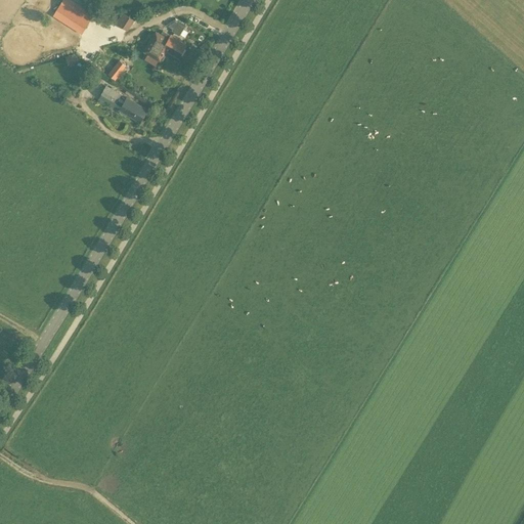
[(79,0),(62,0),(52,16),(82,35),(96,10),(79,0)]
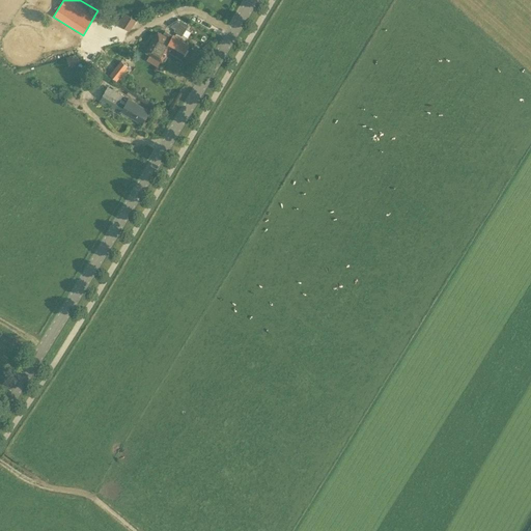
[(124,12),(117,24),(129,32),(136,21),(124,12)]
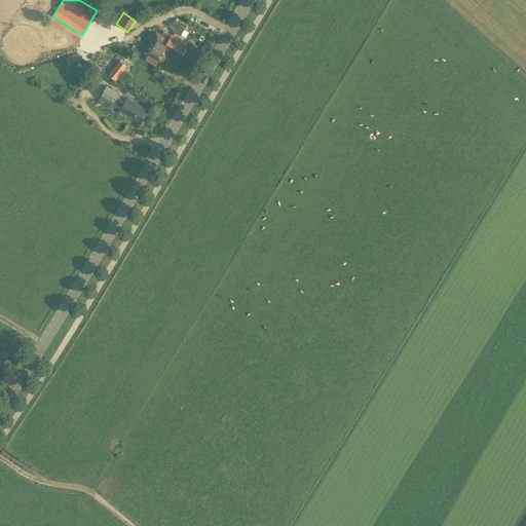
[(180,36),(187,25),(179,20),(173,31),(180,36)]
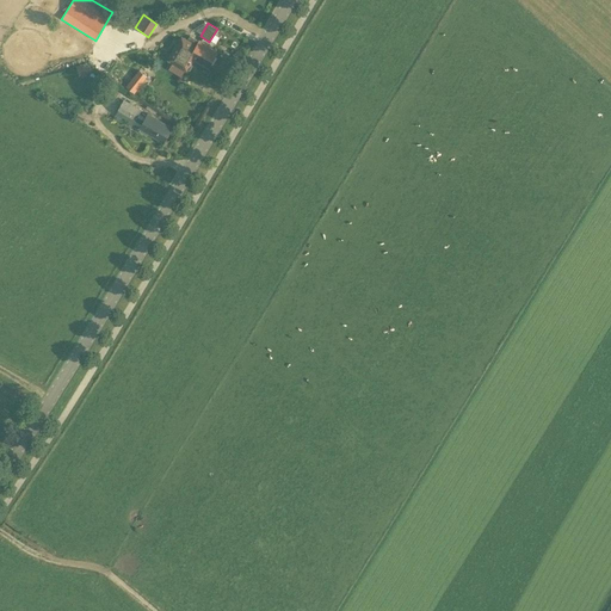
[(168,61),(186,72),(193,60),(208,68),(216,54),(207,48),(208,45),(199,42),(199,43),(190,37),(187,42),(181,38),(168,61)]
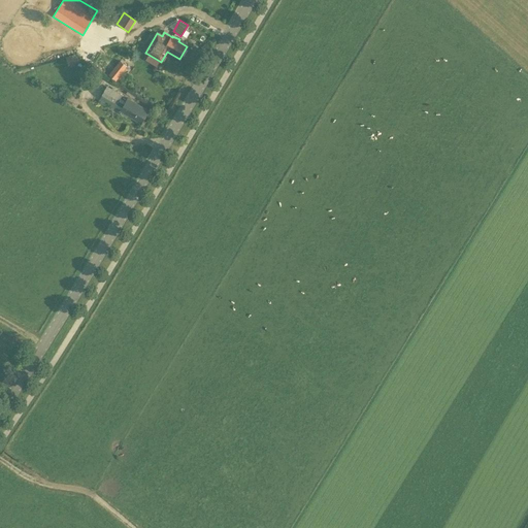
[(114,68),(108,75),(116,80),(122,74),(114,68)]
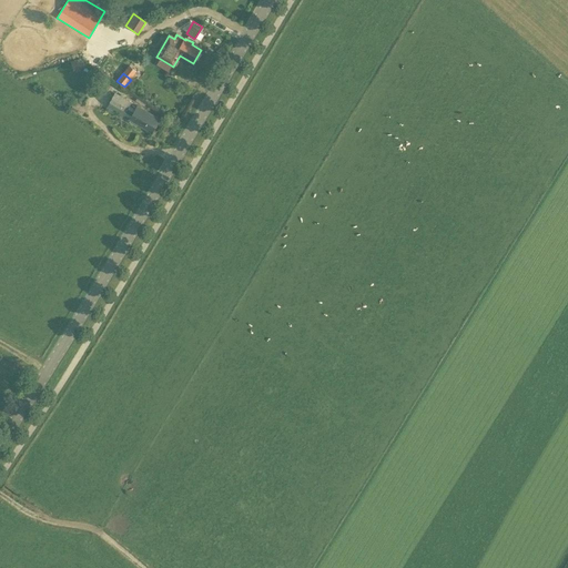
[(108,105),(124,115),(132,102),(115,92),(108,105)]
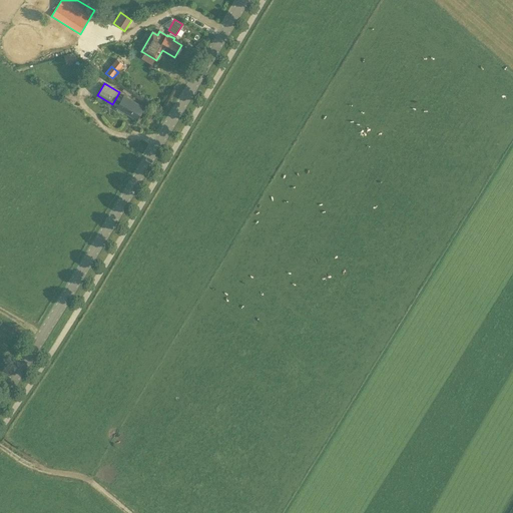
[(124,96),(116,108),(136,120),(144,108),(124,96)]
